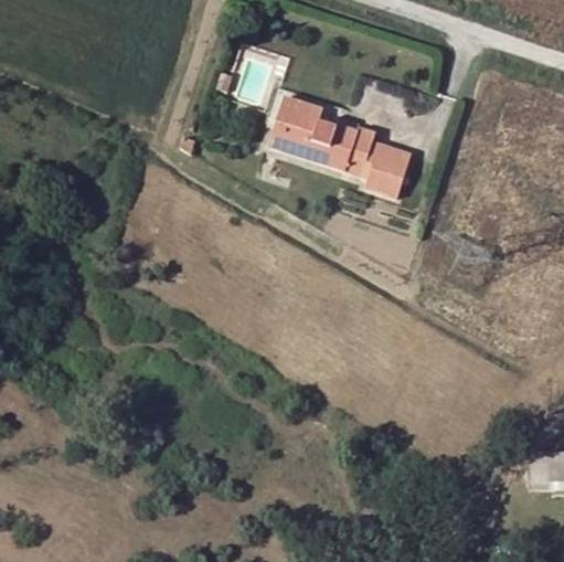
[(234,76),(223,73),(217,88),(229,92),(234,76)]
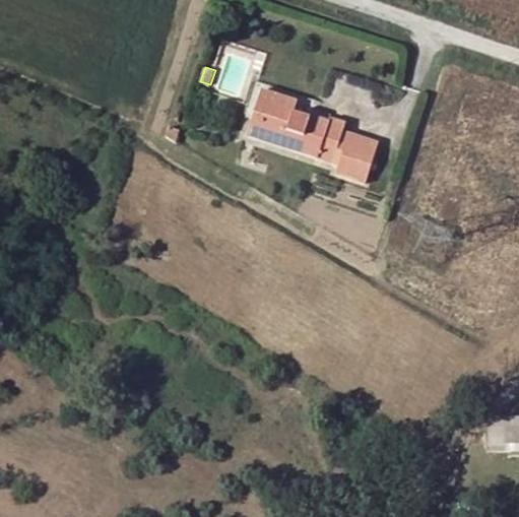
[(298,102),(261,89),(247,133),(332,162),(342,130),(344,122),(330,118),(329,121),(311,114),(310,118),(294,112),(298,102)]
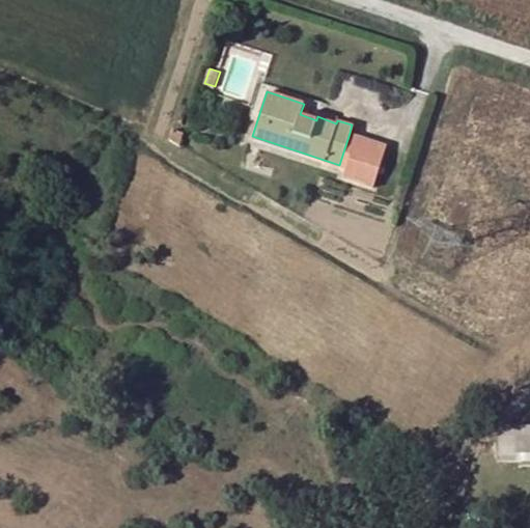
[(344,166),(345,162),(355,134),(350,133),(339,165),(344,166)]
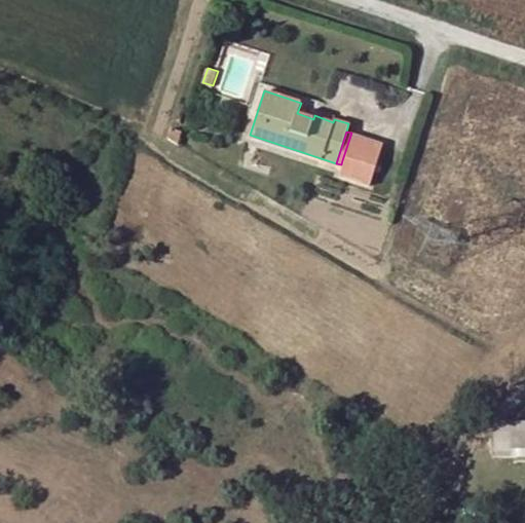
[(351,133),(342,160),(359,165),(354,179),(368,183),(381,143),(351,133)]
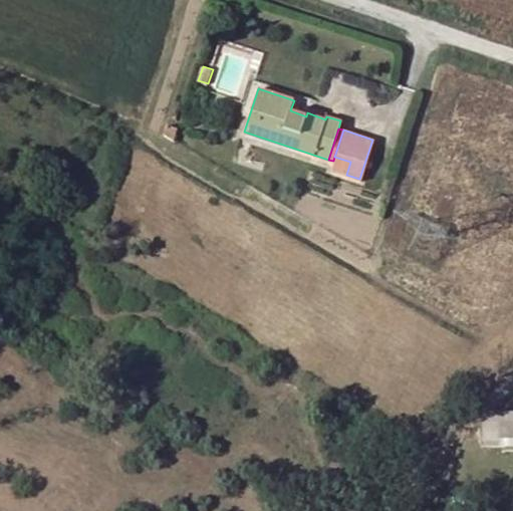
[(350,162),(334,157),(333,161),(330,170),(346,175),(350,162)]
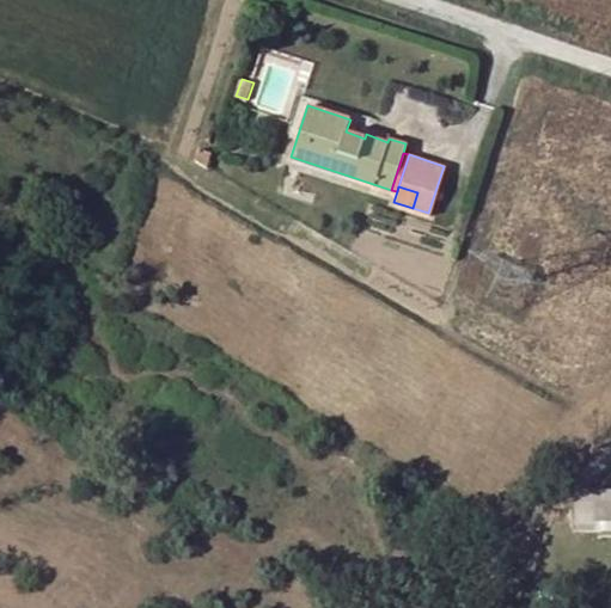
[(594,487),(578,486),(573,519),(593,519),(594,487)]
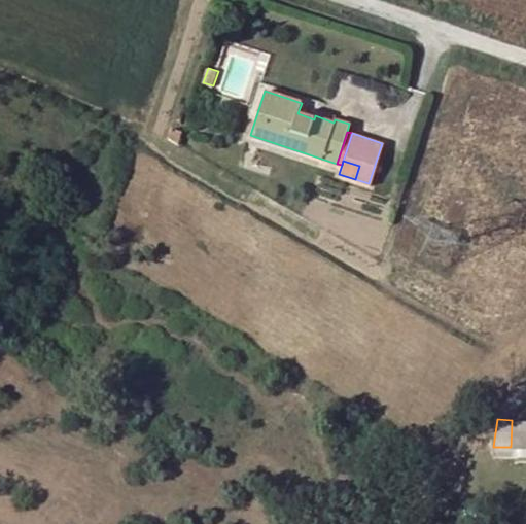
[(511,447),(525,447),(525,419),(512,420),(511,447)]
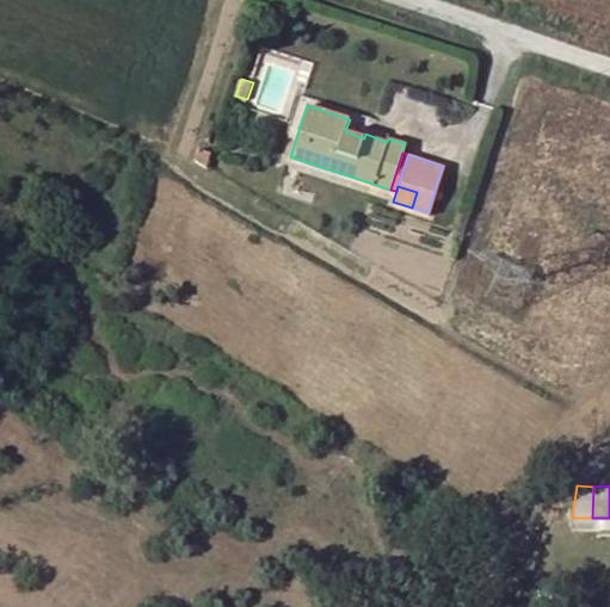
All buildings are outlined.
